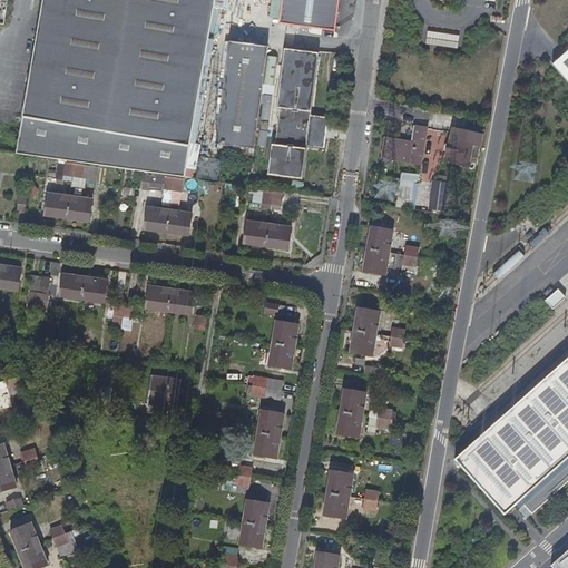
[(41,0),(15,152),(183,175),(214,0),(41,0)]
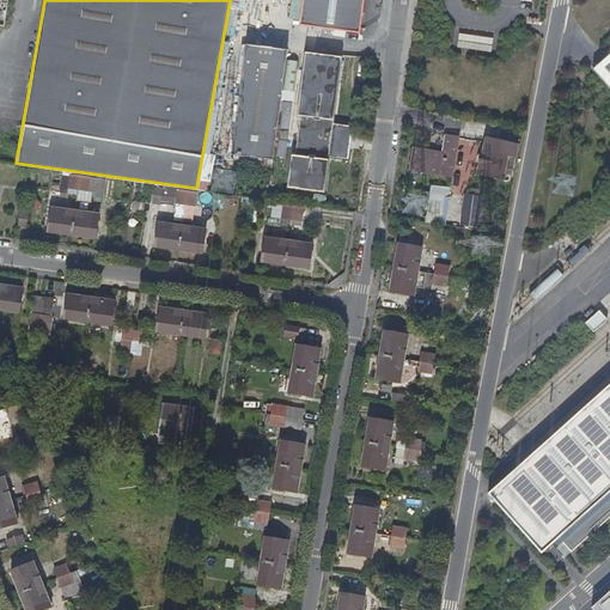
[(357,32),(361,0),(299,0),(297,23),(357,32)]
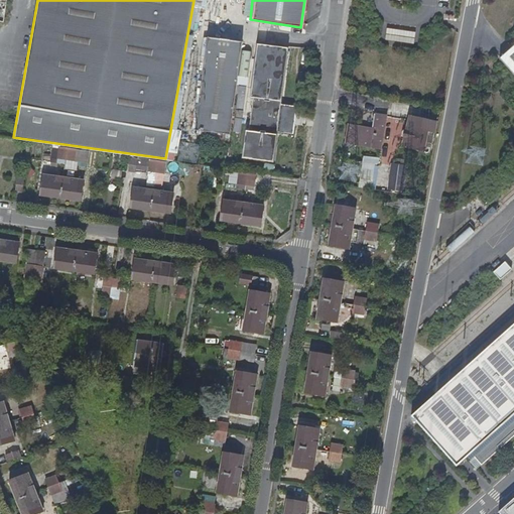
[(226,132),(241,39),(222,36),(206,34),(190,126),(226,132)]
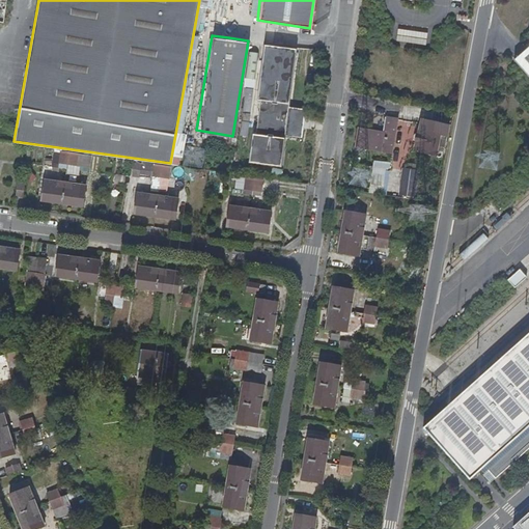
[(528,43),(511,59),(528,79),(528,43)]
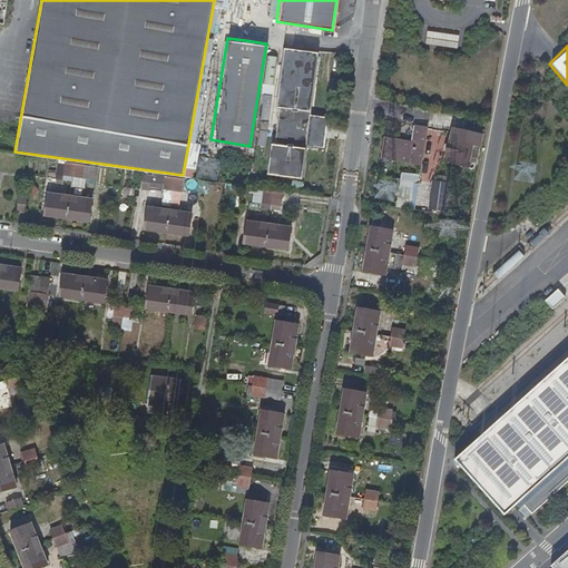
[(307,114),(315,51),(283,47),(275,106),(278,106),(272,143),(270,143),(266,172),(300,177),(304,144),(307,114)]
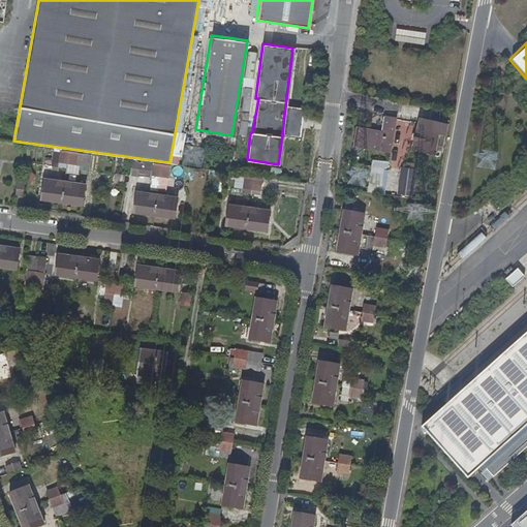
[(245,86),(239,133),(245,134),(251,87),(245,86)]
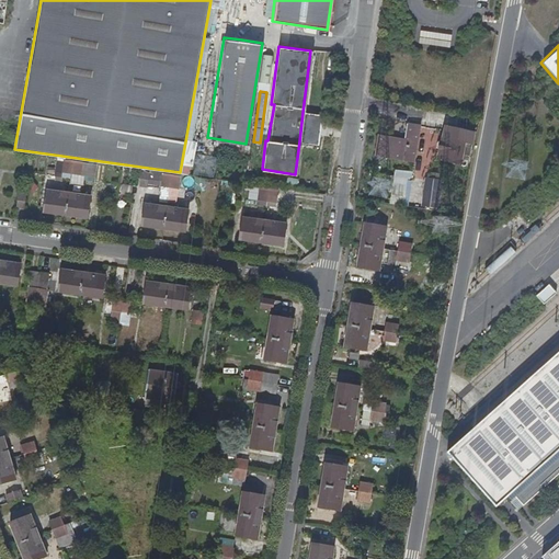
[(318,144),(321,114),(303,112),(299,141),(318,144)]
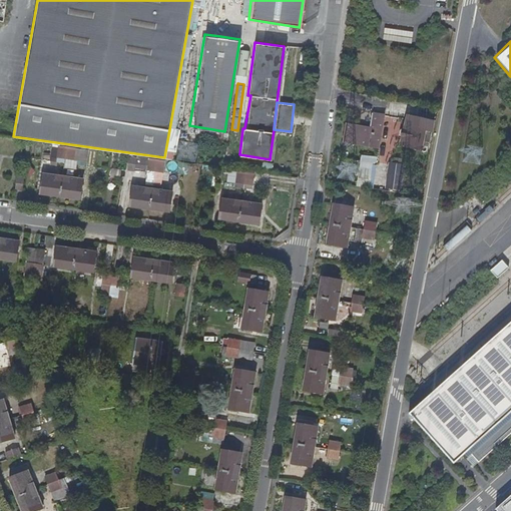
[(344,122),(342,140),(378,144),(382,110),(372,110),(371,125),(344,122)]
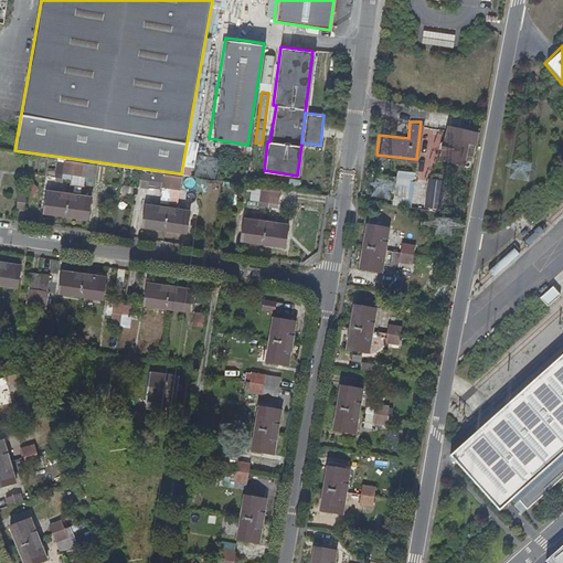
[(476,134),(447,127),(439,159),(468,167),(476,134)]
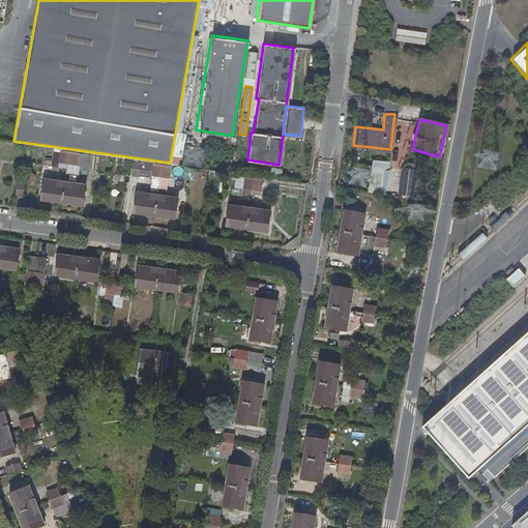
[(86,165),(88,153),(58,148),(57,160),(86,165)]
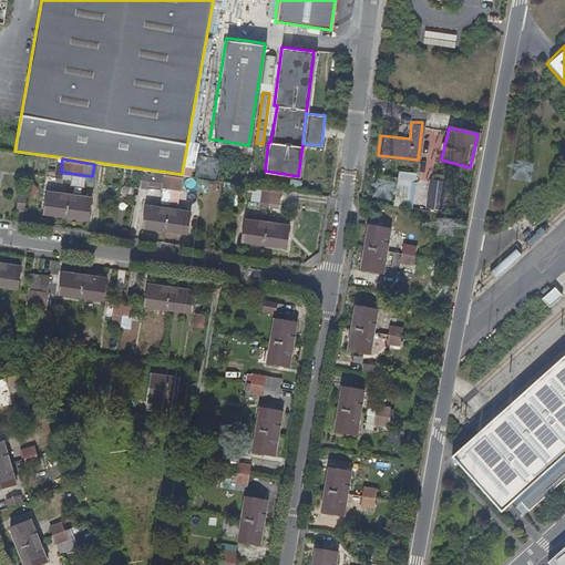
[(393,170),(392,205),(408,206),(410,171),(393,170)]
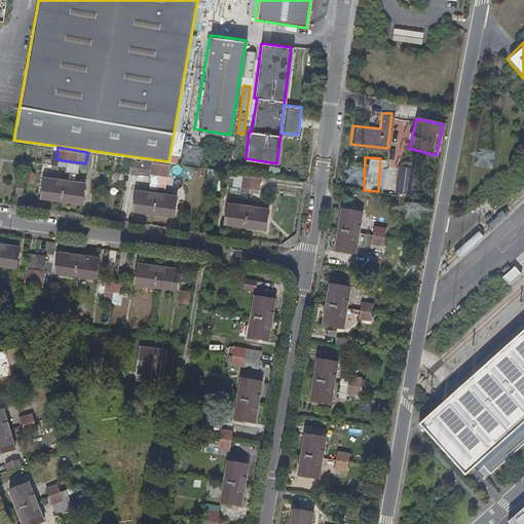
[(151,160),(149,173),(164,175),(166,162),(151,160)]
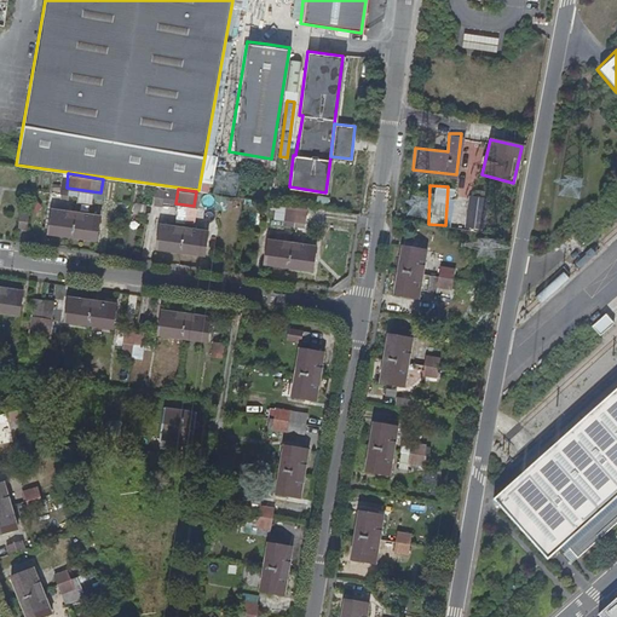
[(485,199),(467,196),(463,228),(482,230),(485,199)]
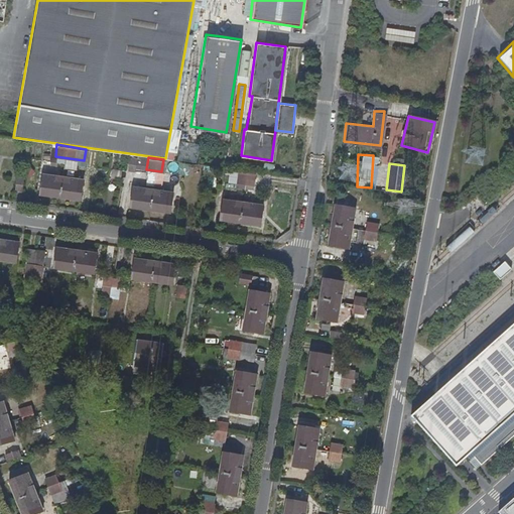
[(252,184),(253,172),(238,170),(237,182),(252,184)]
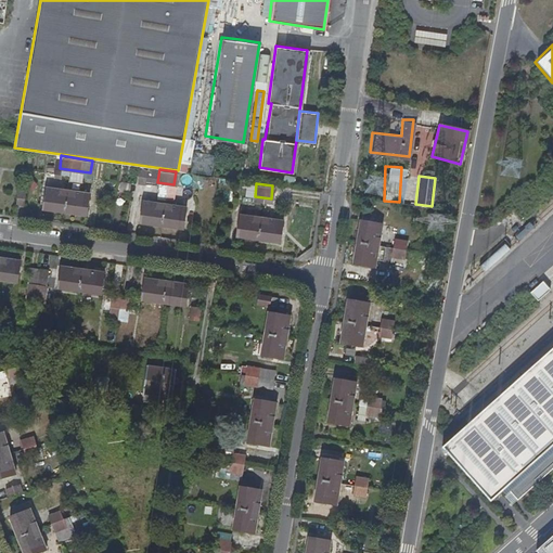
[(84,214),(87,191),(43,185),(40,207),(84,214)]
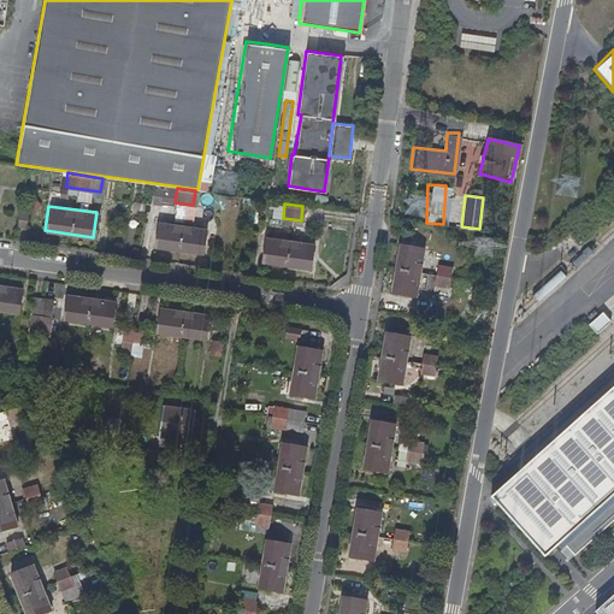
[(17,210),(13,226),(22,229),(25,212),(17,210)]
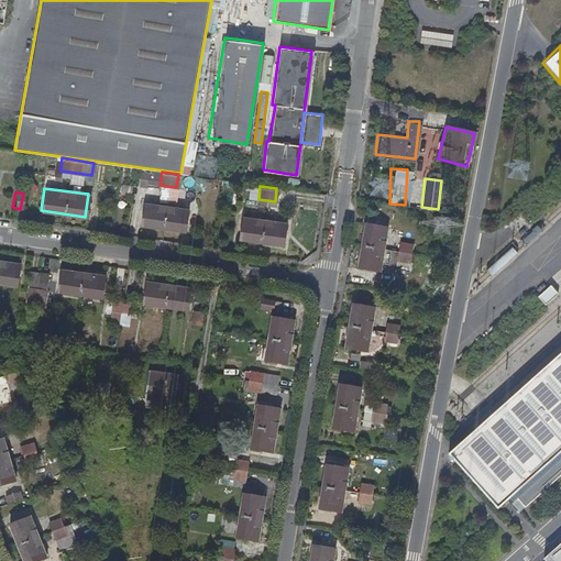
[(187,208),(143,202),(140,224),(184,230),(187,208)]
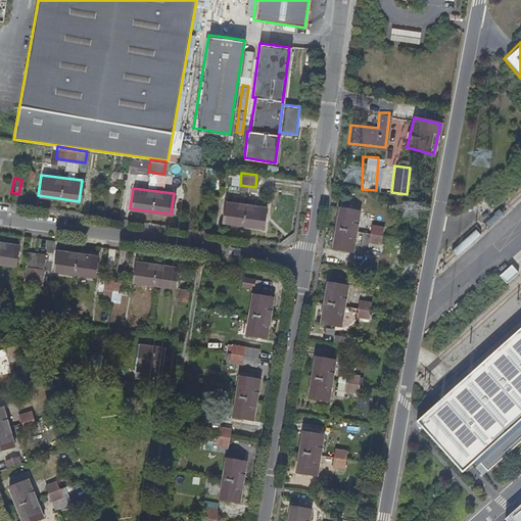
[(261,227),(264,205),(225,200),(222,221),(261,227)]
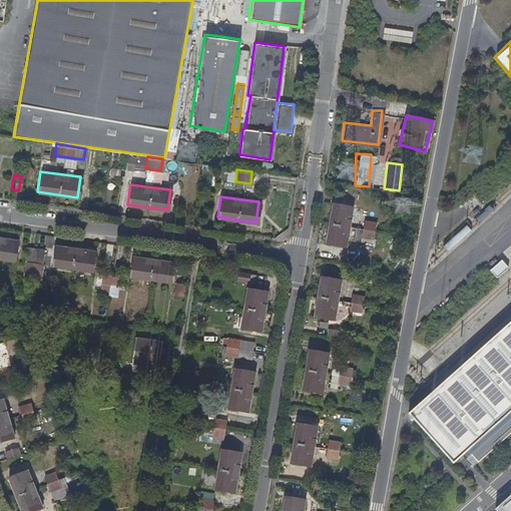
[(332,202),(326,242),(345,246),(352,206),(332,202)]
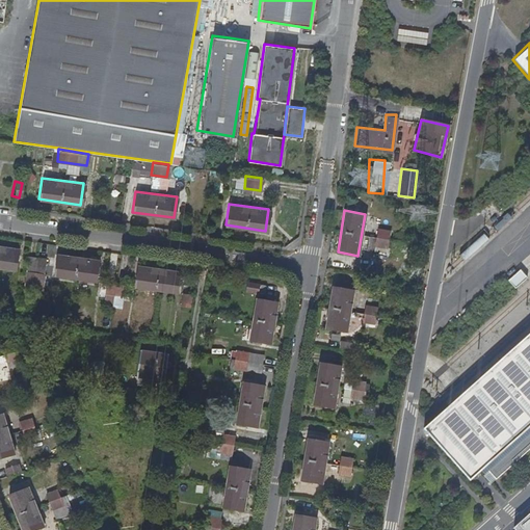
[(376,230),(375,236),(368,235),(366,250),(373,252),(374,245),(386,246),(388,231),(376,230)]
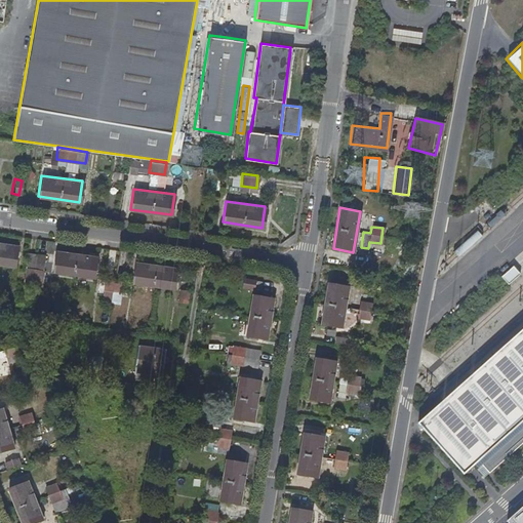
[(0,263),(14,266),(17,244),(0,242),(0,263)]
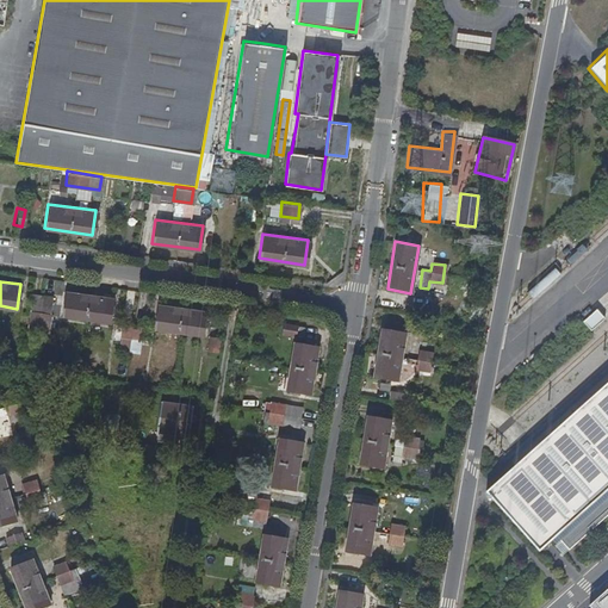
[(112,296),(66,291),(61,314),(109,321),(112,296)]
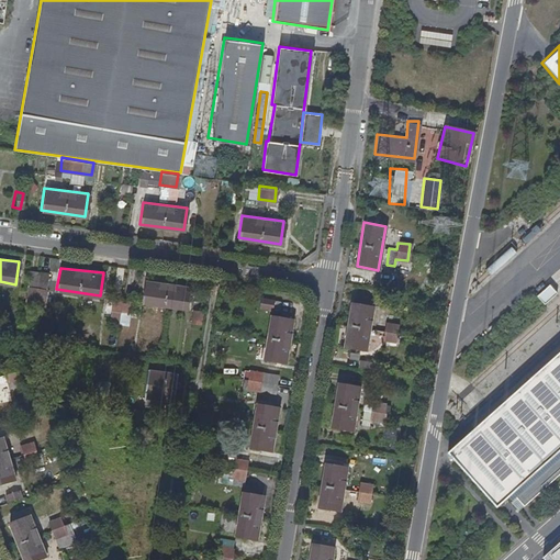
[(35,287),(26,287),(25,298),(43,300),(46,272),(36,271),(35,287)]
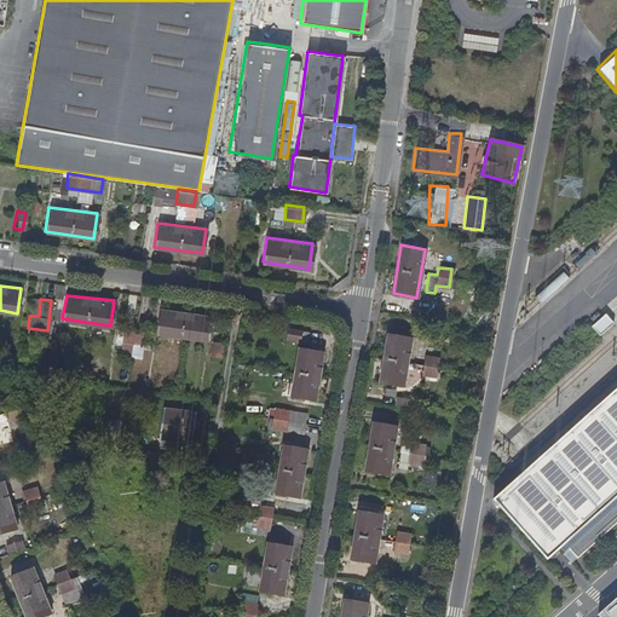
[(162,307),(157,332),(203,338),(208,313),(162,307)]
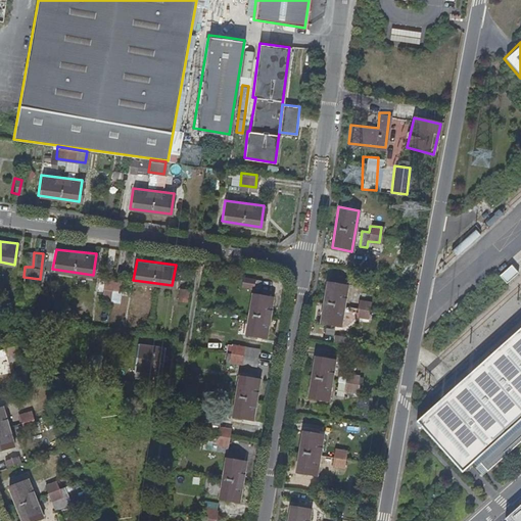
[(505,281),(516,270),(508,262),(496,273),(505,281)]
